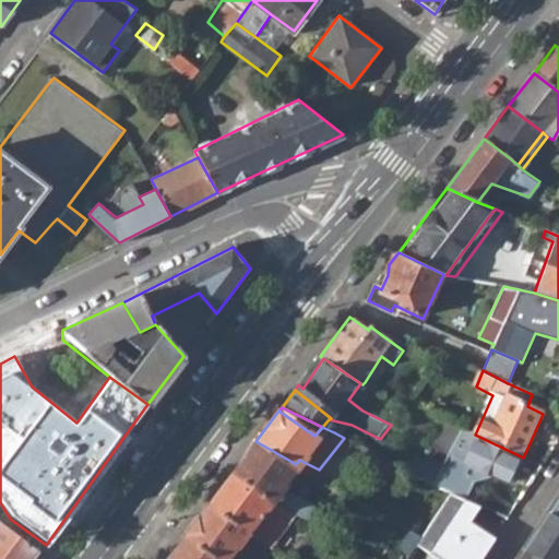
[(454,453),(465,430),(450,423),(440,447),(454,453)]
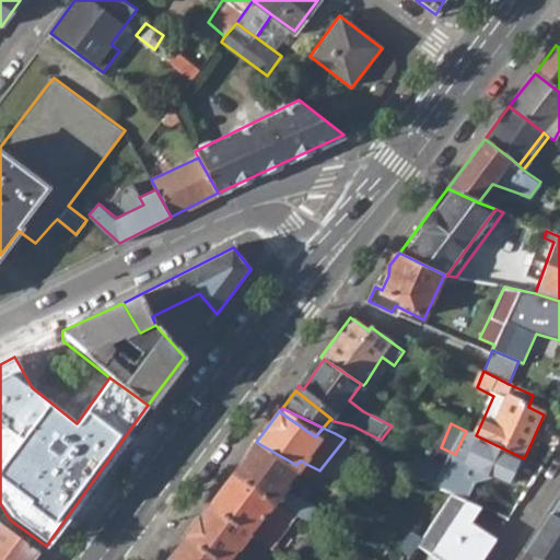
[(465,497),(470,499),(476,483),(453,473),(458,459),(513,483),(524,458),(476,435),(466,431),(455,454),(448,470),(442,486),(455,492),(465,497)]
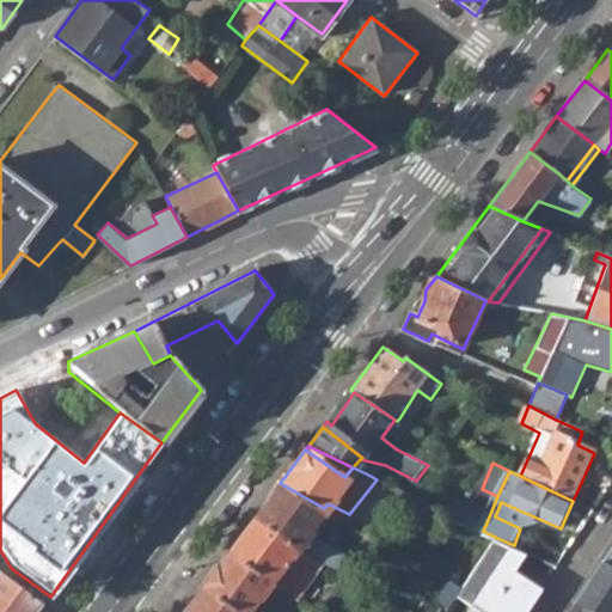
[(424,525),(433,507),(430,506),(377,479),(369,496),(424,525)]
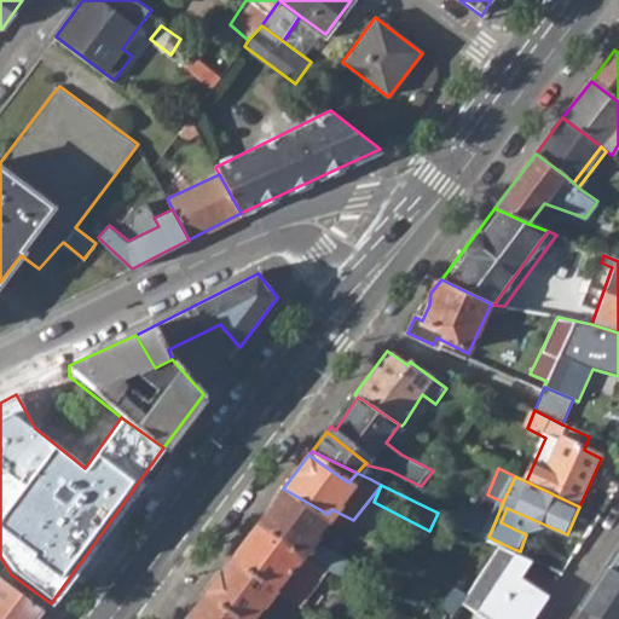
[(254,527),(299,553),(328,514),(283,489),(254,527)]
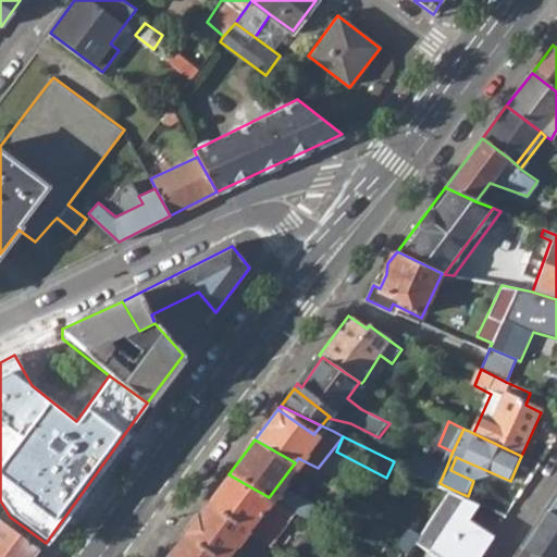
[(416,471),(440,483),(446,468),(423,457),(416,471)]
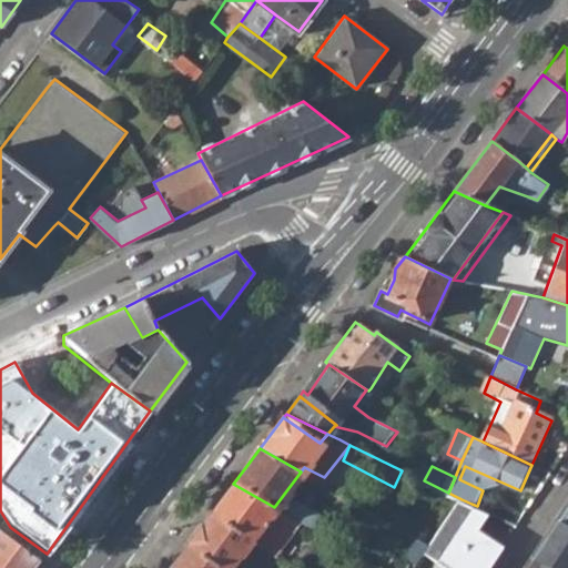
[(324,477),(304,467),(301,472),(321,483),(324,477)]
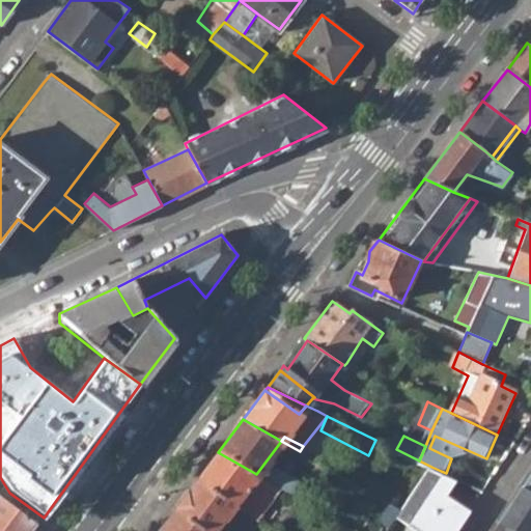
[(234,504),(257,519),(280,487),(256,474),(218,452),(196,480),(234,504)]
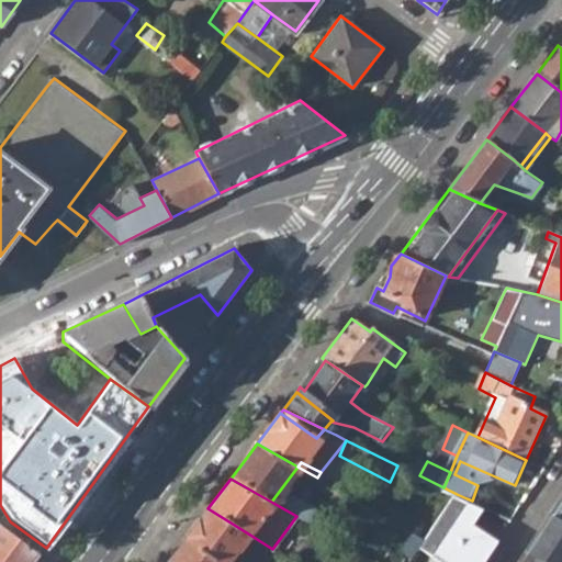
[(419,549),(438,561),(484,561),(498,541),(473,526),(485,507),(472,501),(467,498),(457,494),(419,549)]
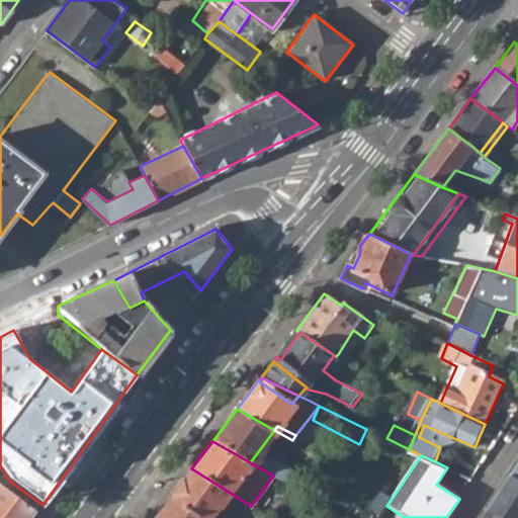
[(169,499),(201,517),(208,517),(229,492),(191,468),(169,499)]
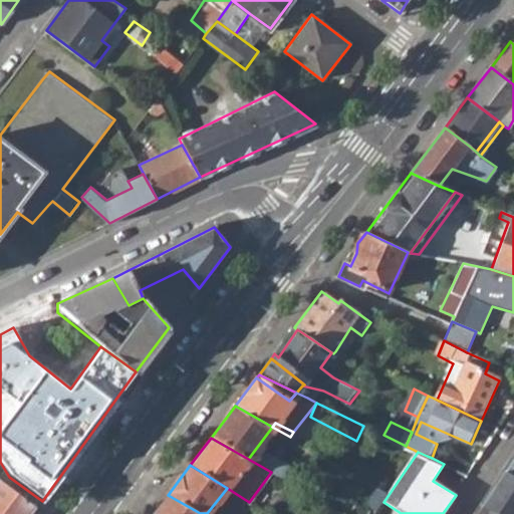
[(496,513),(513,513),(513,472),(509,470),(486,504),(498,511),(496,513)]
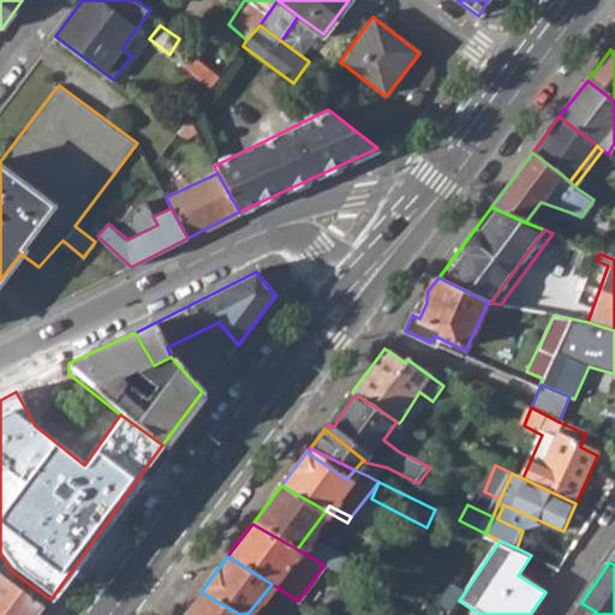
[(0,614),(33,614),(42,603),(0,574),(0,614)]
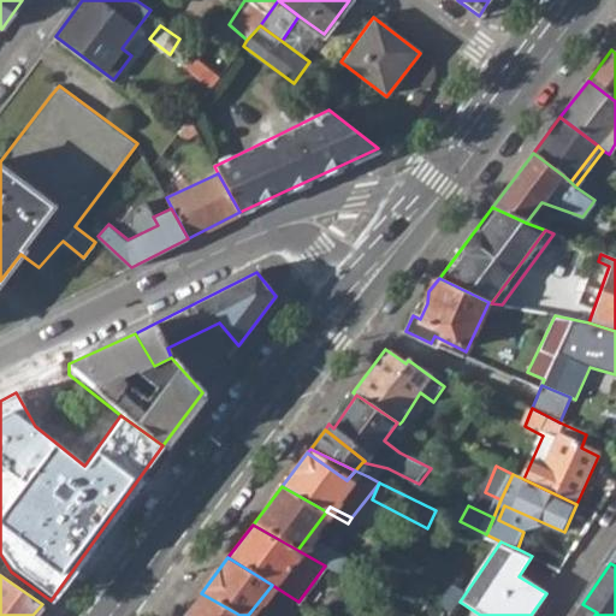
[(184,615),(240,615),(201,593),(184,615)]
